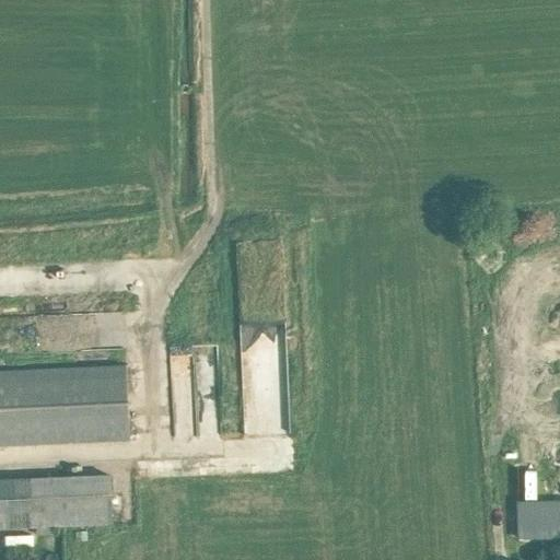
[(0,445),(129,441),(126,368),(0,372),(0,445)]
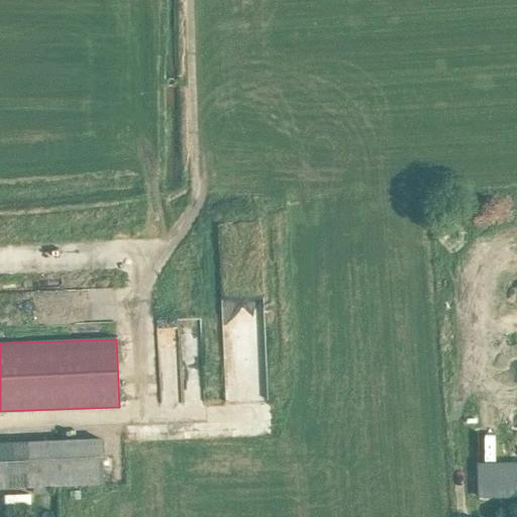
[(23,442),(0,442),(0,489),(34,488),(34,493),(48,493),(47,487),(85,486),(104,485),(102,439),(85,439),(85,458),(24,461),(23,442)]
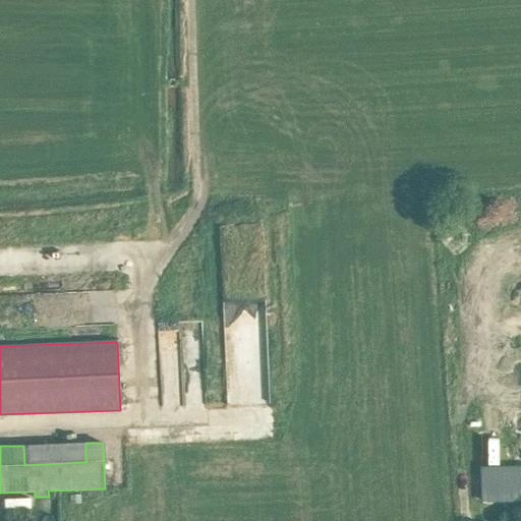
[(520,465),(480,467),(481,500),(520,499),(520,465)]
